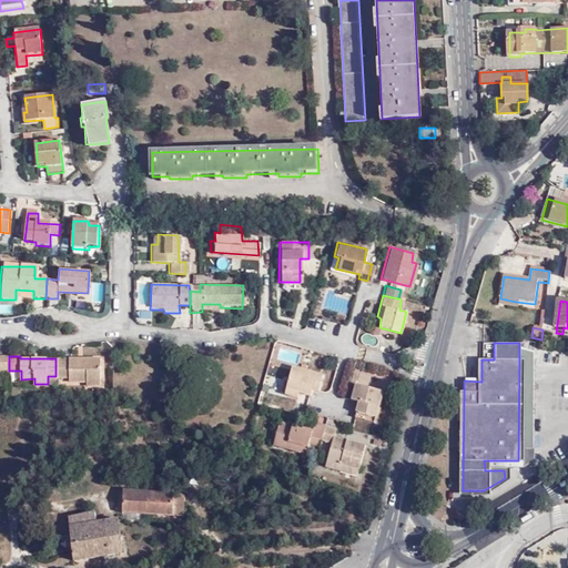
[(59,358),(59,376),(70,376),(70,379),(87,379),(87,385),(101,385),(101,366),(94,366),(94,358),(59,358)]
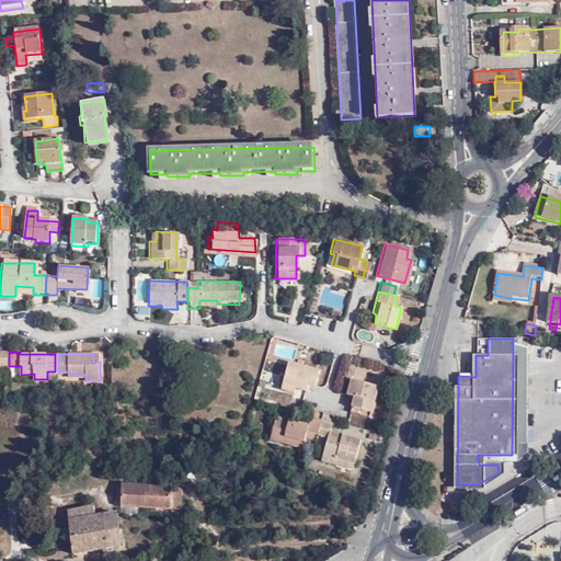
[(513,355),(512,455),(478,455),(479,465),(497,465),(499,472),(478,484),(457,484),(458,387),(454,387),(453,489),(480,489),(502,473),(501,461),(516,461),(516,355),(513,355)]
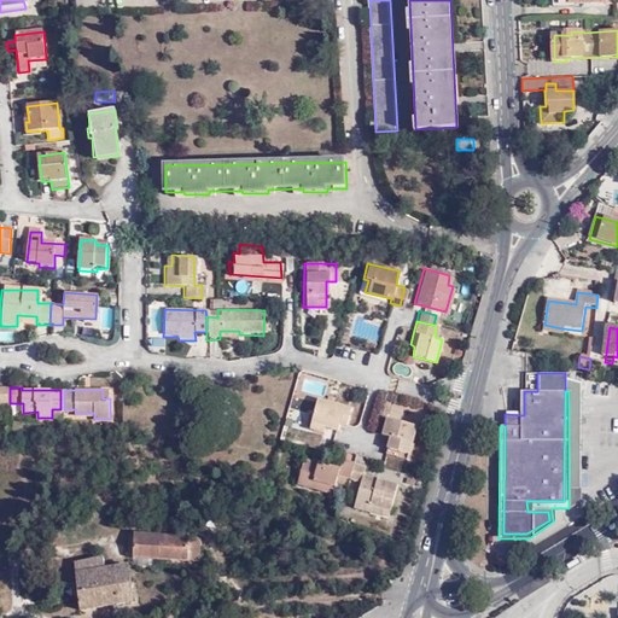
[(322,429),(337,432),(339,424),(345,425),(350,409),(319,400),(313,423),(305,421),(303,429),(321,433),(322,429)]
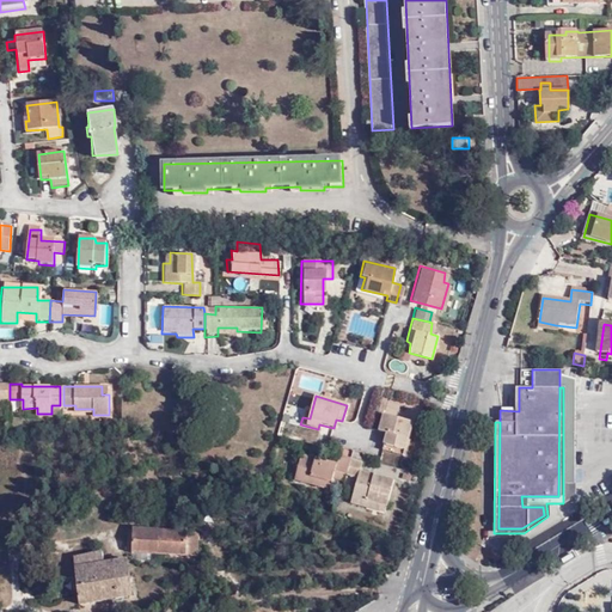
[(384,444),(405,450),(415,420),(381,412),(380,421),(389,423),(386,433),(384,444)]
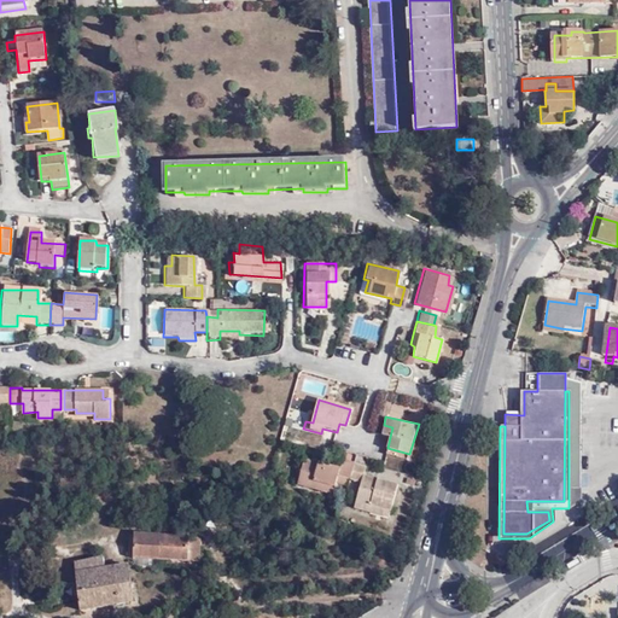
[(384,425),(382,433),(390,437),(392,427),(384,425)]
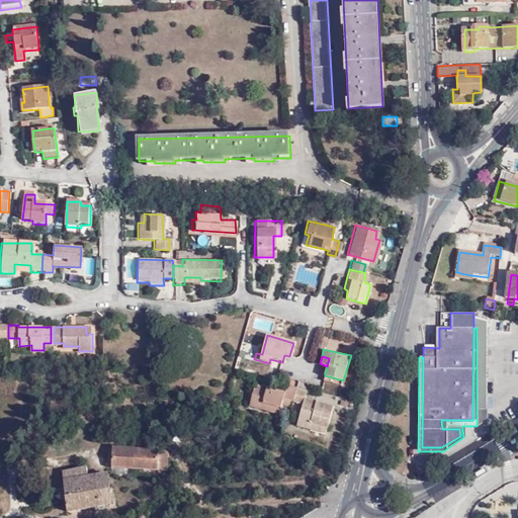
[(325,375),(323,381),(342,386),(343,380),(325,375)]
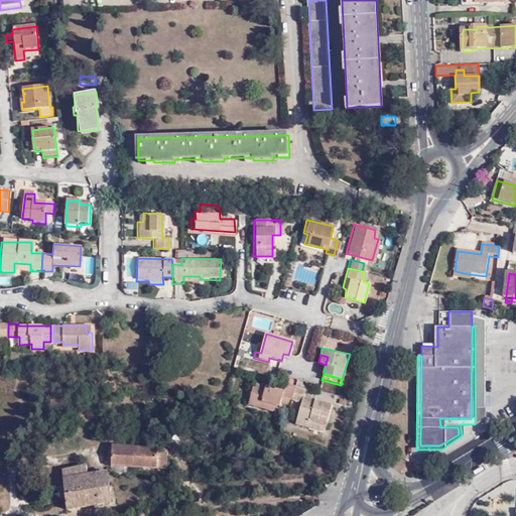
[(276,414),(278,409),(281,397),(291,400),(295,388),(284,384),(282,394),(253,386),(248,405),(276,414)]
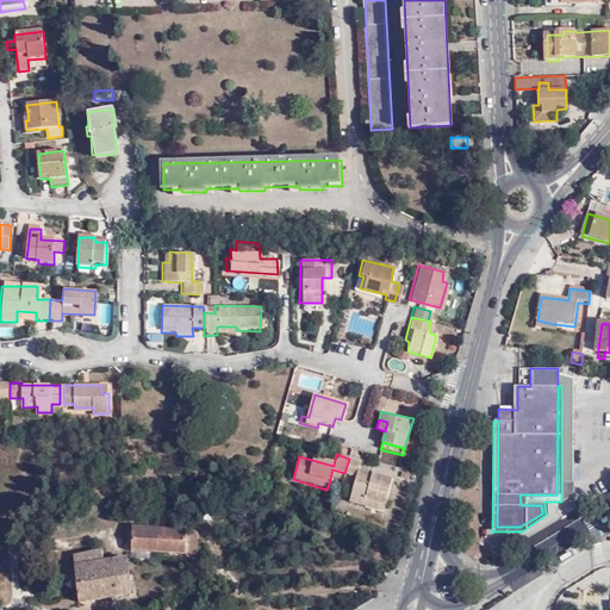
[(344,473),(343,477),(355,479),(348,502),(363,508),(366,499),(385,504),(392,479),(358,470),(360,462),(349,459),(344,473)]
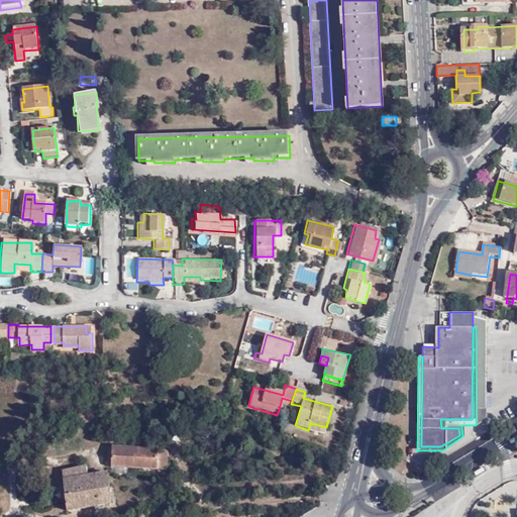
[(68,408),(68,399),(56,400),(56,398),(52,398),(53,409),(68,408)]
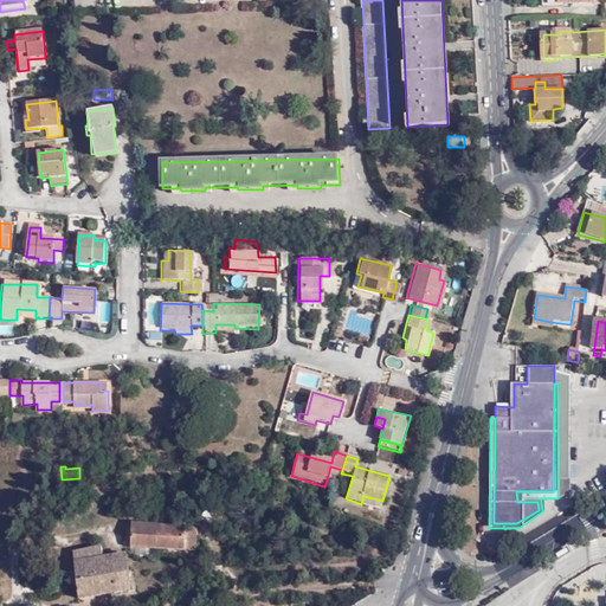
[(327,481),(339,483),(341,474),(342,470),(330,466),(327,481)]
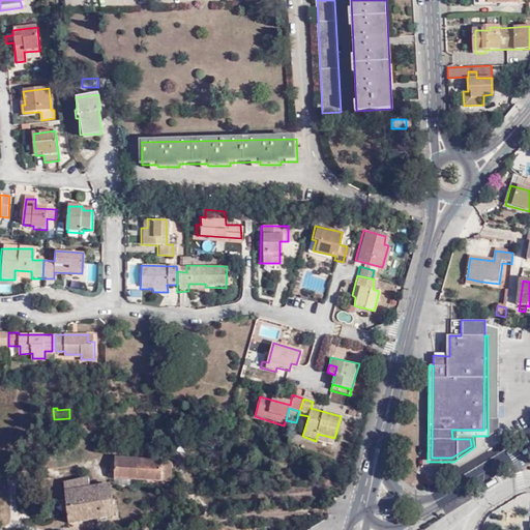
[(318,434),(316,441),(332,445),(334,438),(318,434)]
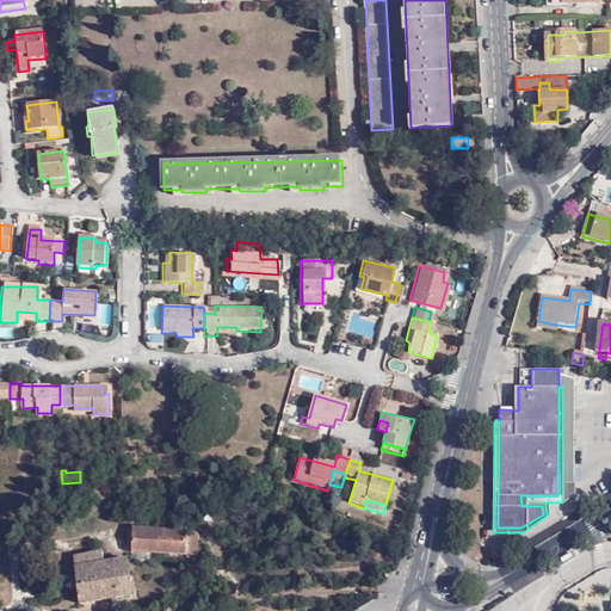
[(133,528),(131,551),(197,556),(198,531),(133,528)]
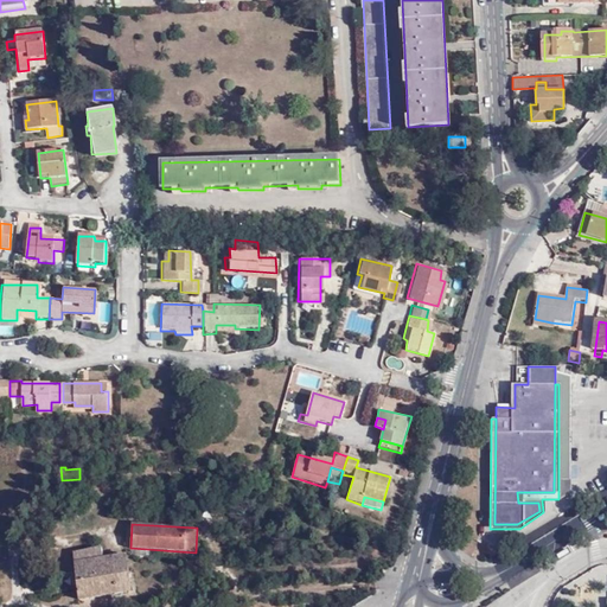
[(133,593),(128,555),(103,558),(102,549),(74,551),(80,600),(133,593)]
